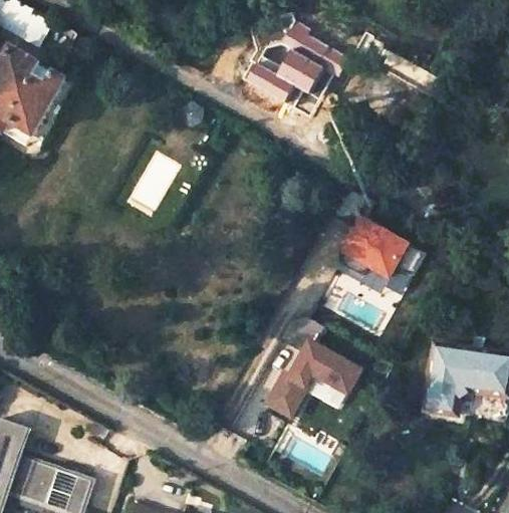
[(0,26),(39,47),(54,19),(17,0),(0,0),(0,26)]
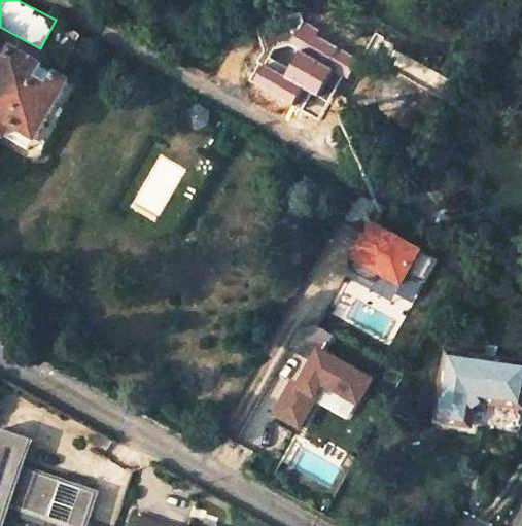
[(0,139),(6,128),(31,142),(65,84),(7,51),(0,63),(0,139)]
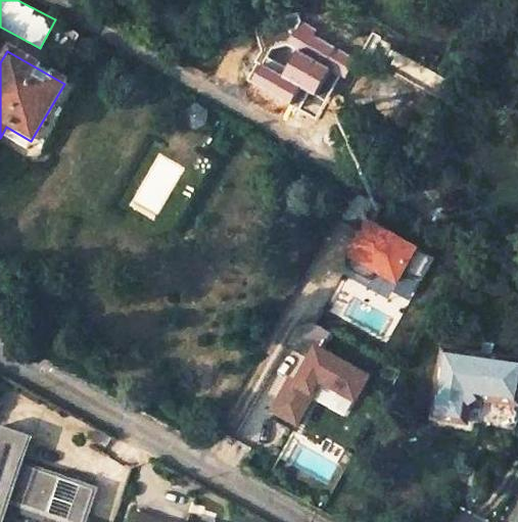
[(67,78),(64,84),(31,141),(6,127),(0,138),(34,158),(78,84),(67,78)]
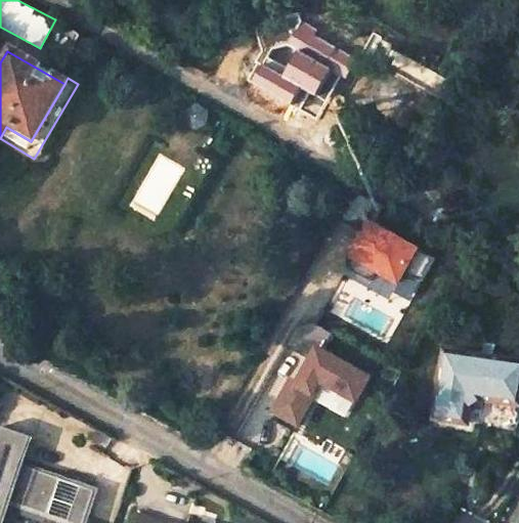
[(299,115),(262,95),(257,104),(293,125),(299,115)]
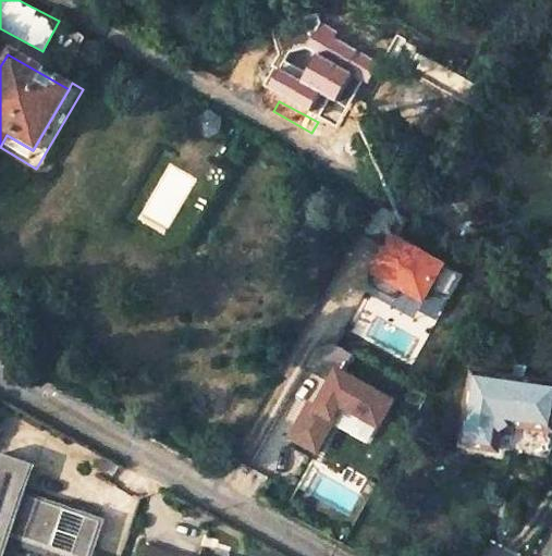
[(428,304),(450,261),(393,232),(371,274),(428,304)]
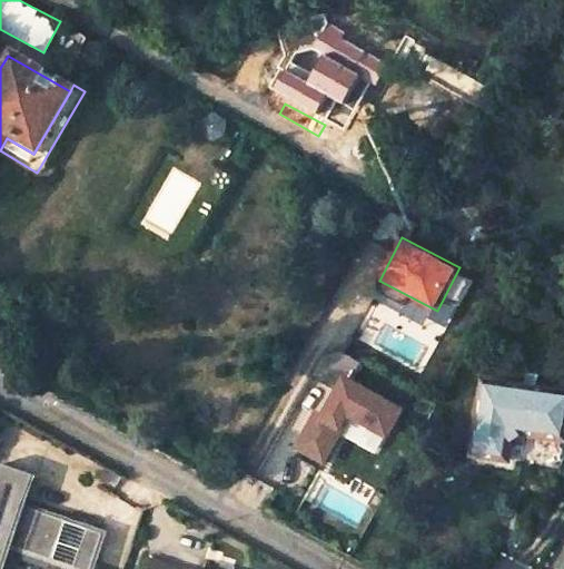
[(293,451),(327,467),(348,419),(393,438),(408,403),(346,376),(328,418),(310,411),(293,451)]
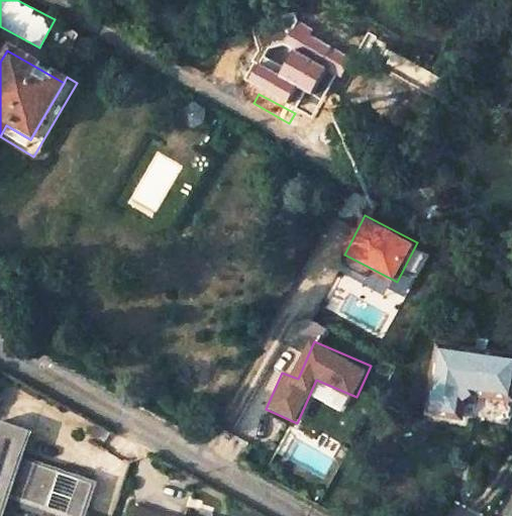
[(511,357),(433,347),(422,415),(455,420),(457,403),(470,396),(509,402),(511,380),(511,357)]
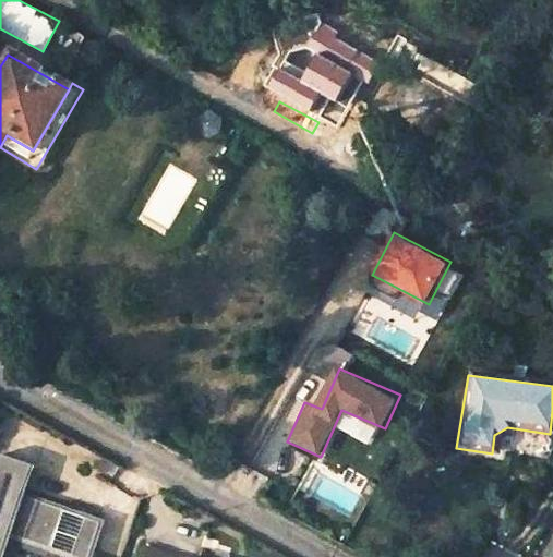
[(0,545),(3,536),(46,551),(59,512),(26,501),(23,510),(14,507),(17,498),(28,469),(0,458),(0,545)]
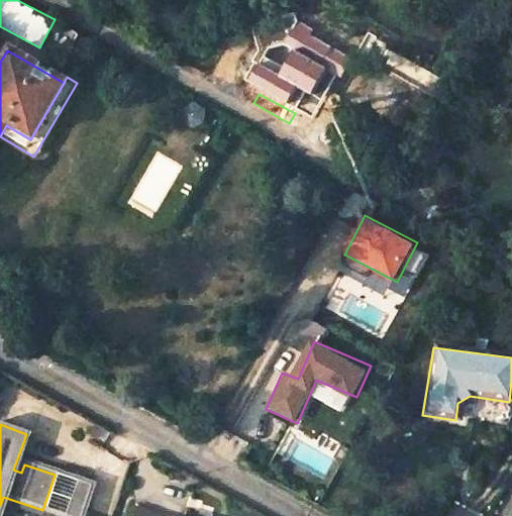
[(21,473),(24,465),(16,461),(13,470),(21,473)]
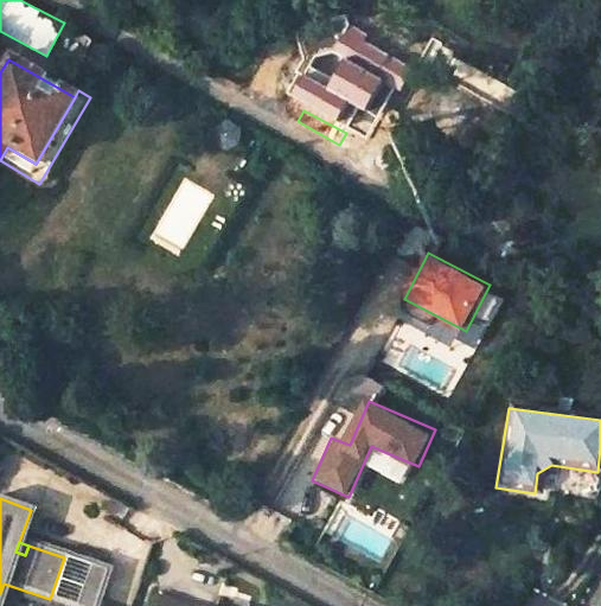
[(88,595),(83,605),(91,605),(104,572),(88,567),(80,592),(88,595)]
